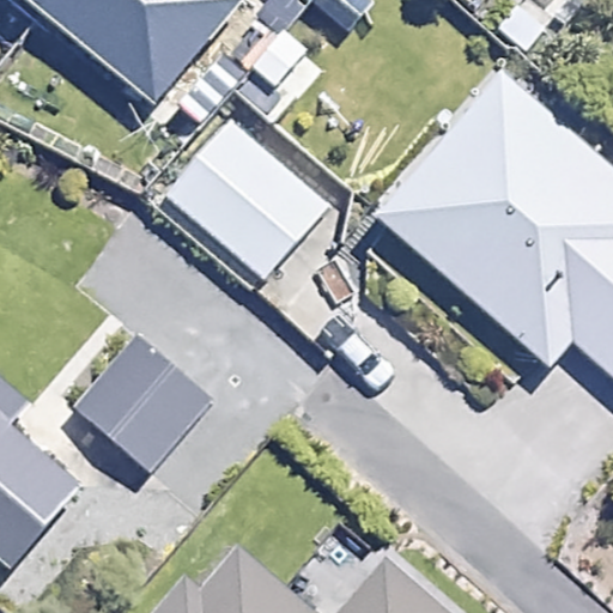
[(29,0),(157,104),(237,7),(229,0),(29,0)]
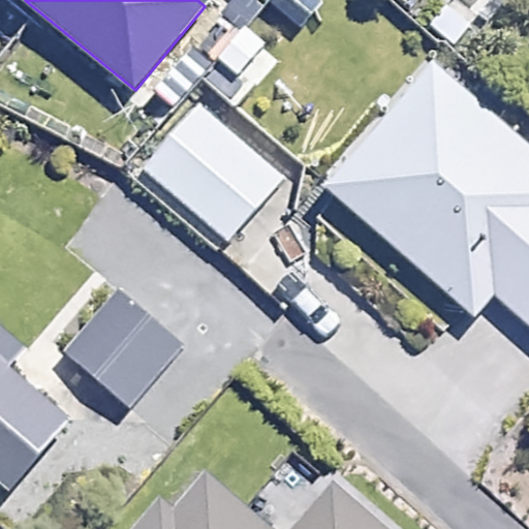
[(528,141),(434,59),(322,188),(465,311),(386,401),(473,476),(528,410),(528,141)]
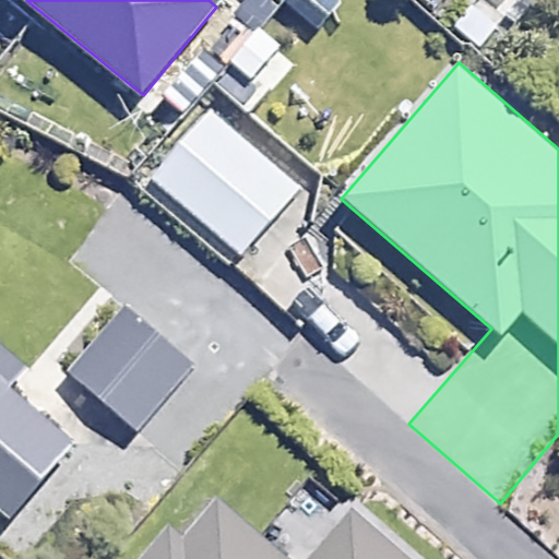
[(299,189),(212,113),(152,182),(238,259),(299,189)]
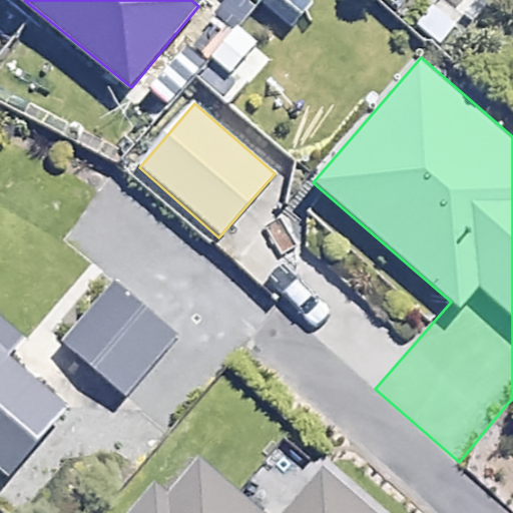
[(177,342),(104,278),(55,334),(128,397),(177,342)]
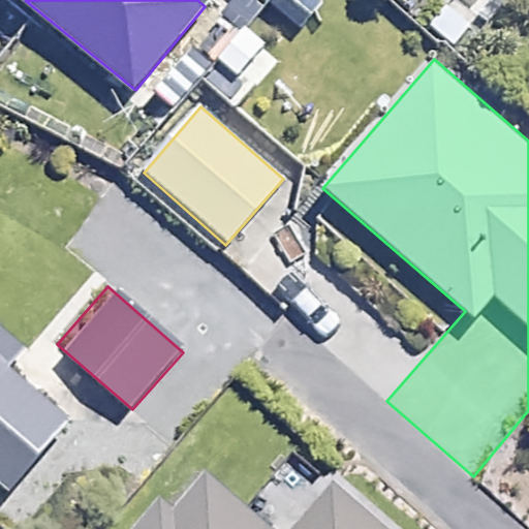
[(18,350),(0,334),(0,479),(9,488),(66,426),(2,368),(18,350)]
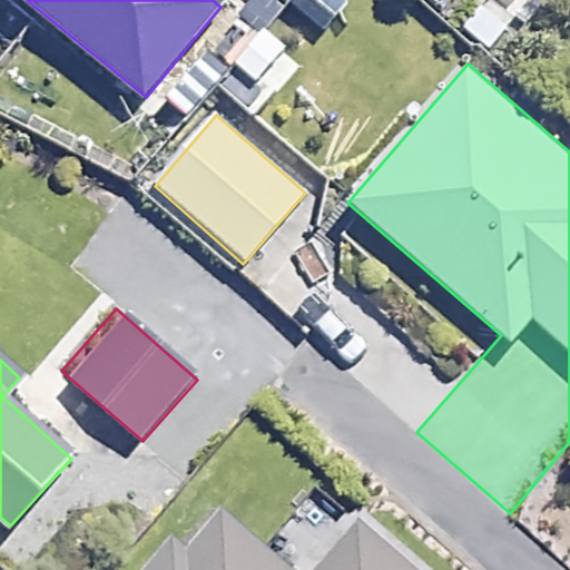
[(315,569),(284,569),(213,507),(155,569),(406,569),(356,524),(315,569)]
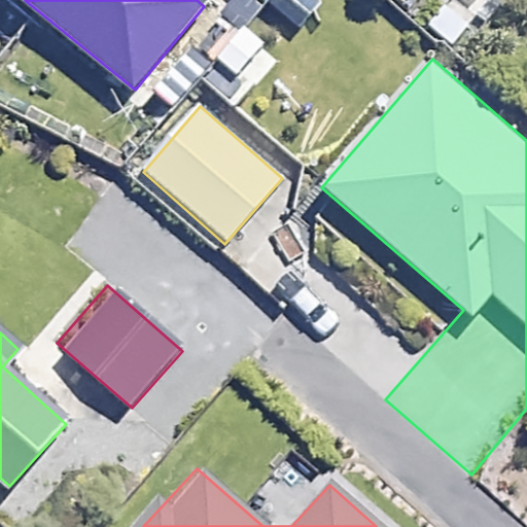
All buildings are outlined.
